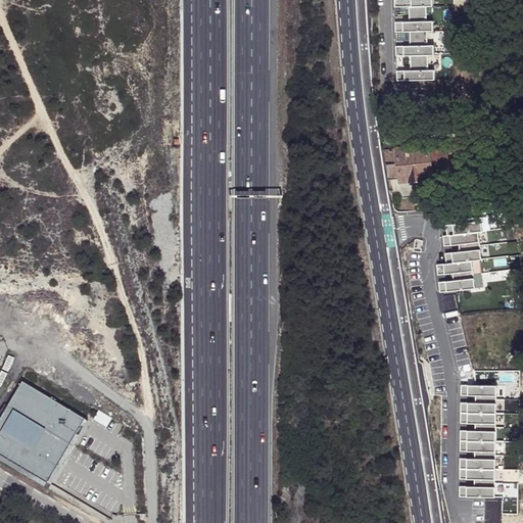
[(394,0),(395,7),(410,7),(410,21),(395,22),(395,32),(410,32),(411,46),(396,46),(396,56),(411,56),(411,70),(397,70),(397,81),(435,80),(435,69),(429,70),(428,55),(434,55),(434,45),(428,46),(427,31),(433,31),(433,21),(427,21),(427,6),(433,6),(432,0),(394,0)]
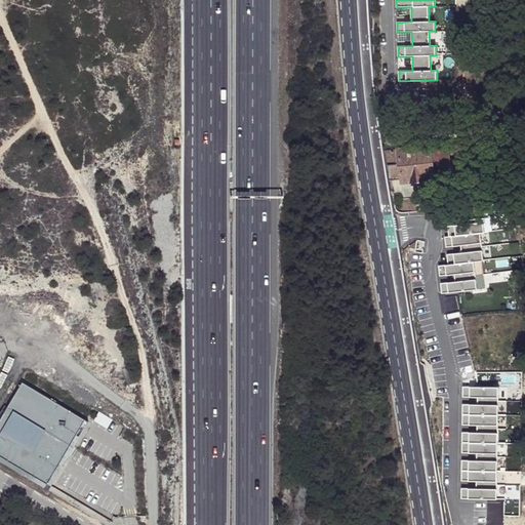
[(431,145),(385,151),(388,167),(400,165),(402,179),(402,183),(434,177),(434,172),(450,170),(450,161),(466,159),(465,143),(431,147),(431,145)]
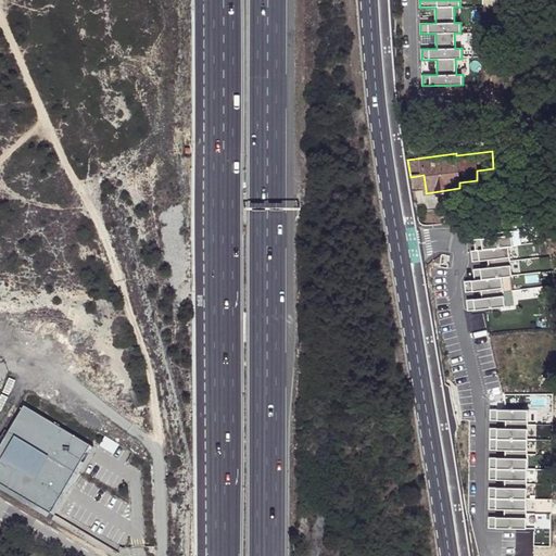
[(424,175),(411,177),(413,192),(426,190),(424,175)]
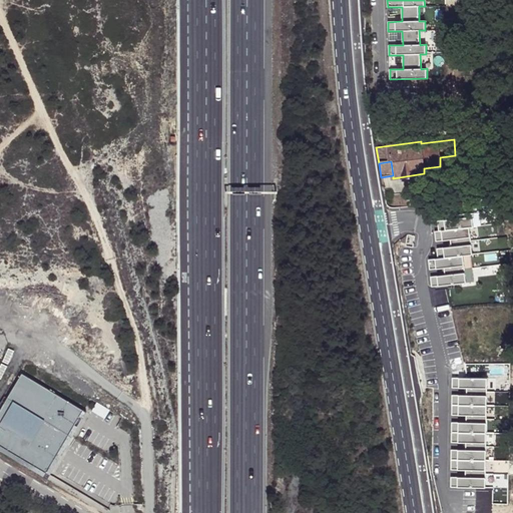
[(479,212),(471,213),(473,226),(469,227),(472,254),(480,253),(477,226),(481,225),(479,212)]
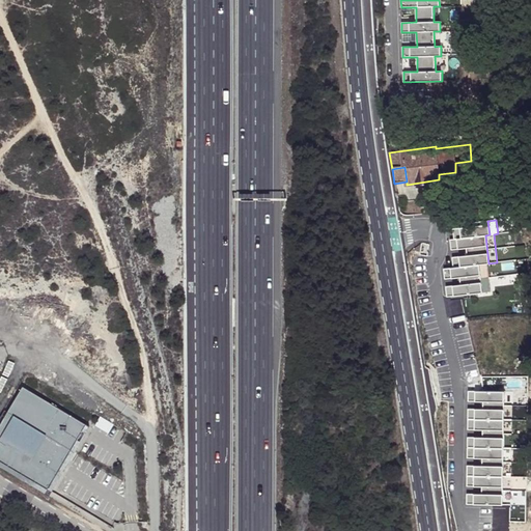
[(487,221),(467,223),(468,227),(452,229),(454,240),(449,240),(451,250),(466,248),(467,256),(452,257),(453,268),(443,270),(444,279),(459,278),(460,285),(446,287),(447,298),(482,292),(479,264),(486,263),(488,263),(485,235),(490,234),(487,221)]
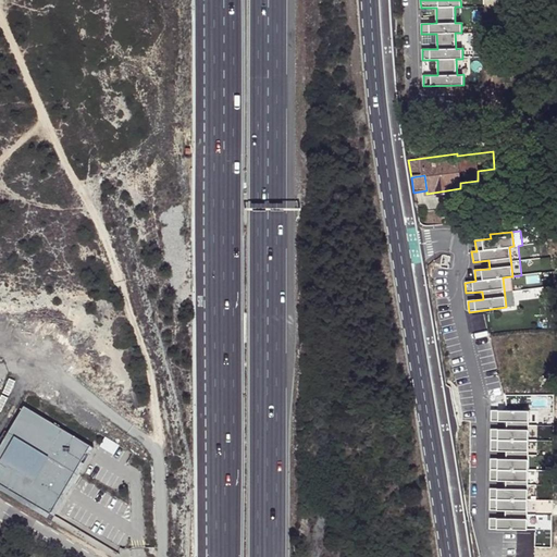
[(510,276),(503,277),(506,307),(515,307),(510,276)]
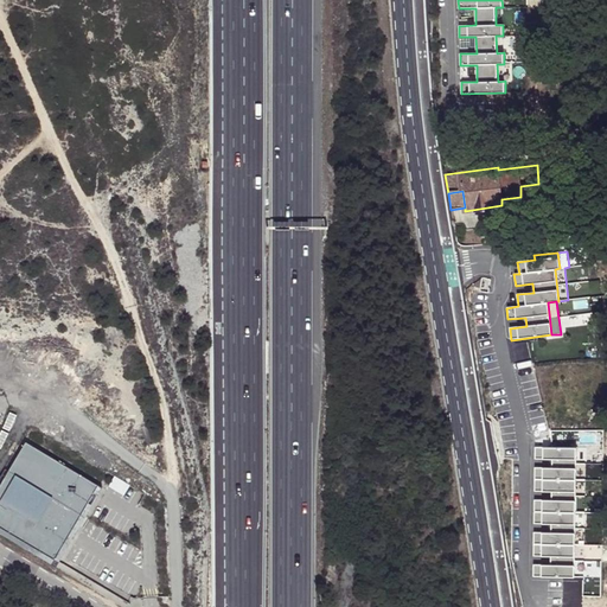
[(97,485),(25,442),(0,484),(0,518),(23,532),(20,538),(55,558),(97,485)]
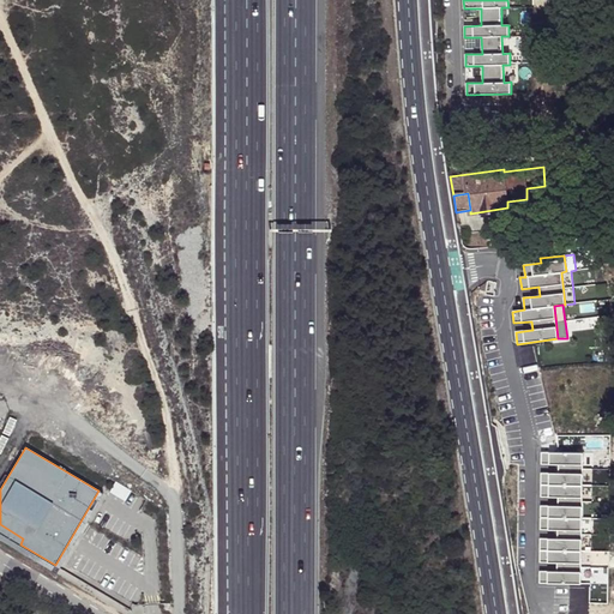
[(583,453),(542,453),(541,465),(559,465),(559,474),(541,474),(541,498),(558,498),(558,507),(541,506),(540,531),(558,531),(558,540),(540,540),(540,564),(558,564),(558,572),(540,572),(540,584),(582,585),(583,453)]
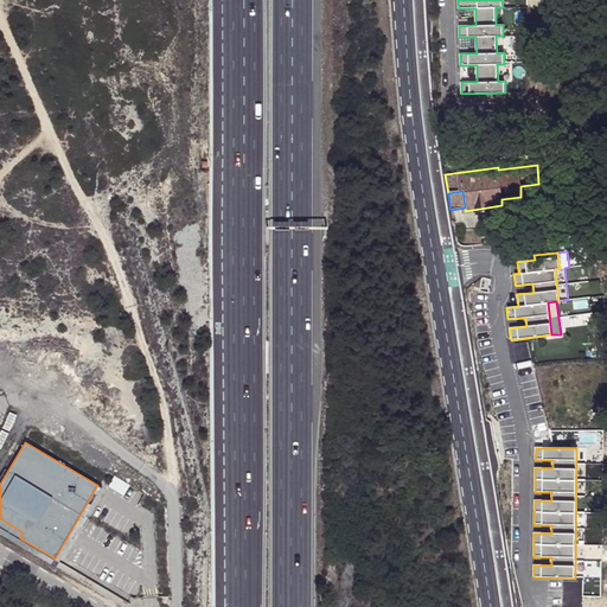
[(586,448),(576,448),(575,579),(583,579),(586,448)]
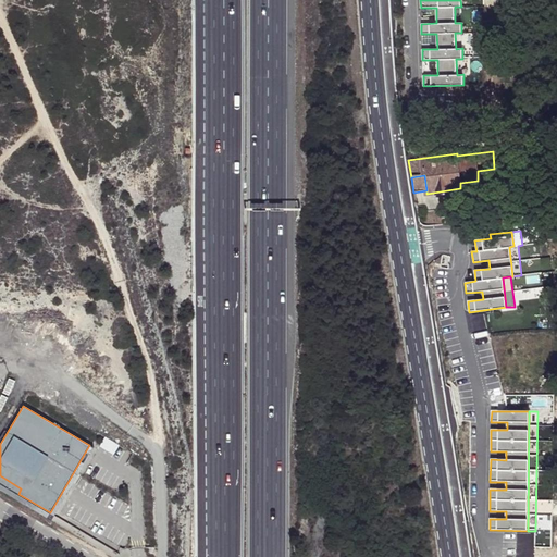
[(471,437),(469,424),(457,426),(457,441),(471,437)]
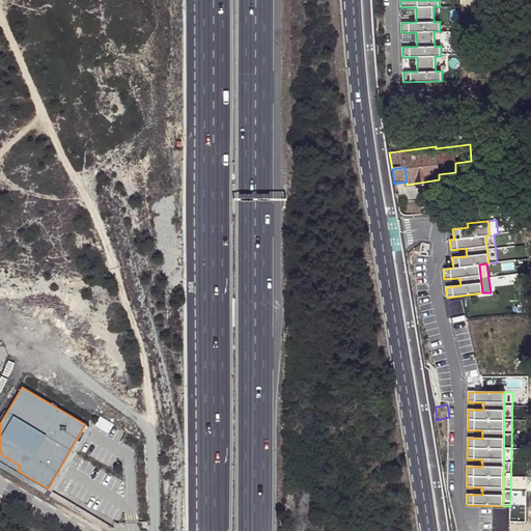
[(89,426),(85,424),(48,488),(18,471),(20,466),(0,453),(0,465),(49,494),(89,426)]
